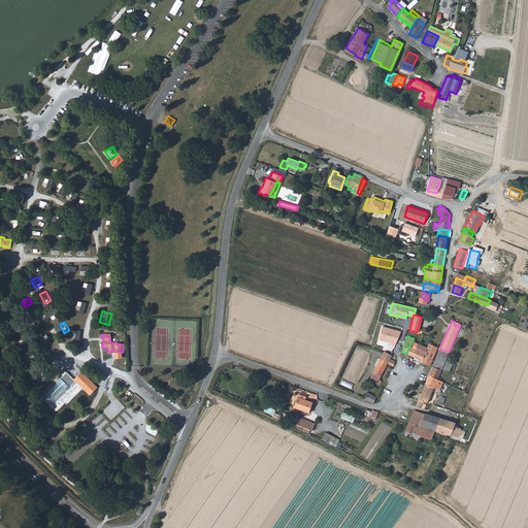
[(406,354),(407,354),(422,360),(425,352),(427,348),(411,341),(406,354)]
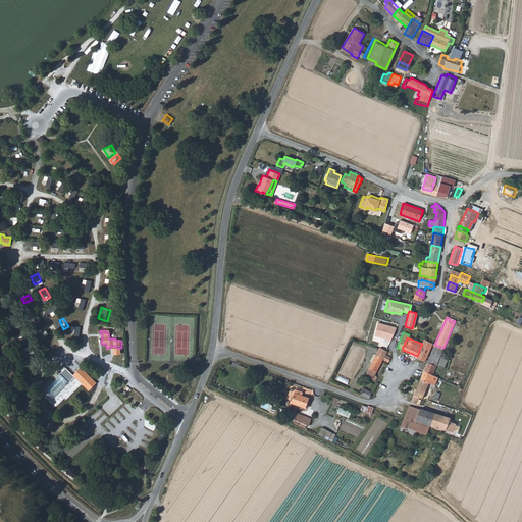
[(428,352),(432,344),(424,340),(422,344),(420,348),(428,352)]
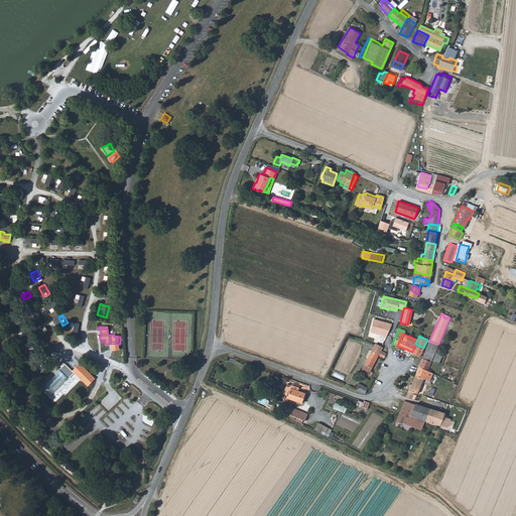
[(429,341),(426,350),(435,353),(435,352),(439,345),(438,344),(429,341)]
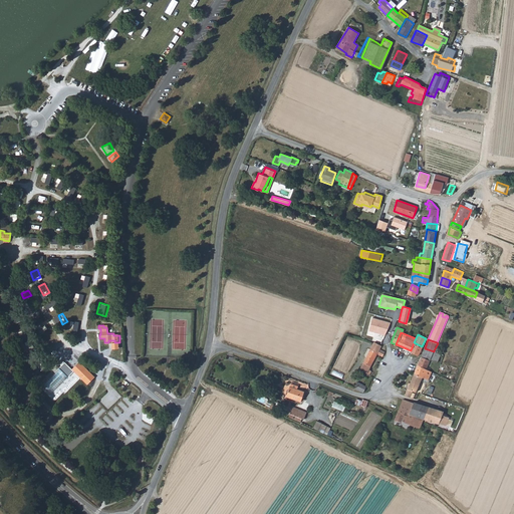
[(368,368),(369,366),(376,353),(382,356),(384,352),(378,349),(380,345),(373,341),(373,342),(370,340),(367,347),(370,348),(359,369),(369,374),(371,370),(368,368)]
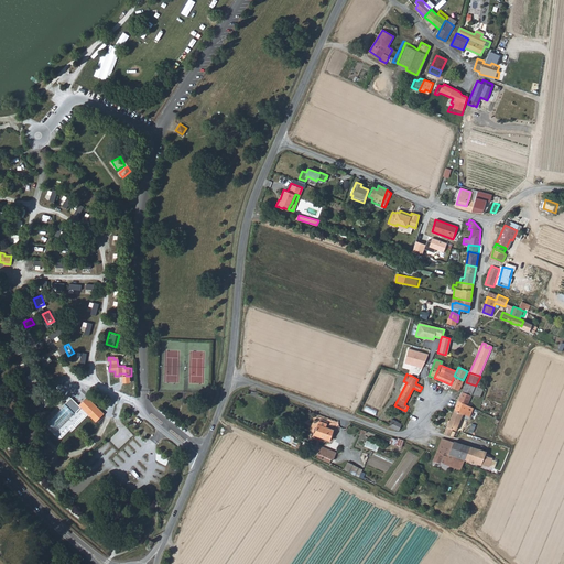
[(458,390),(463,380),(454,376),(451,384),(449,386),(458,390)]
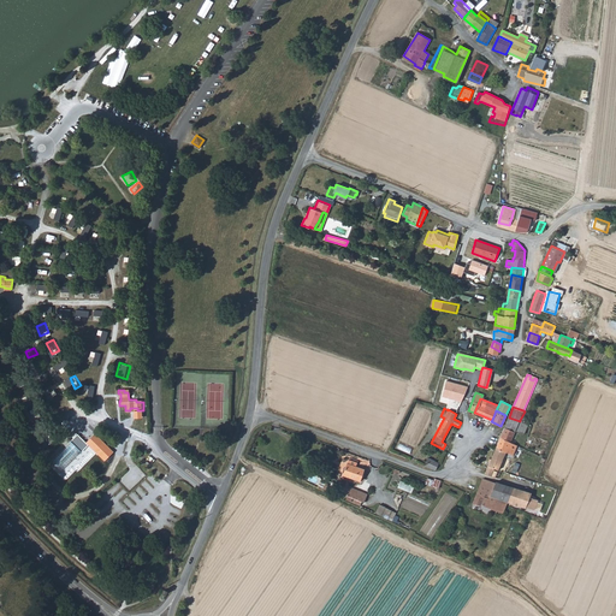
[(70,412),(61,416),(65,421),(73,416),(70,412)]
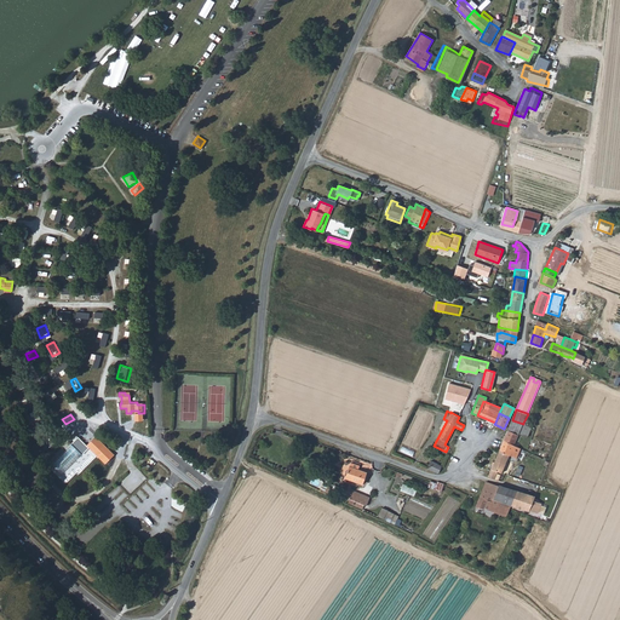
[(512,420),(507,430),(518,435),(523,424),(512,420)]
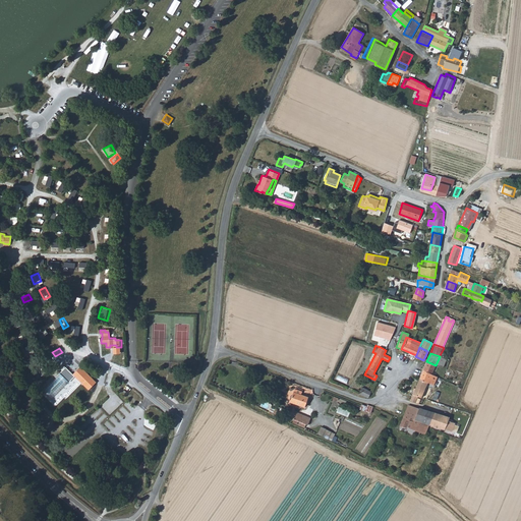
[(446,361),(448,361),(449,359),(441,356),(437,365),(443,367),(446,361)]
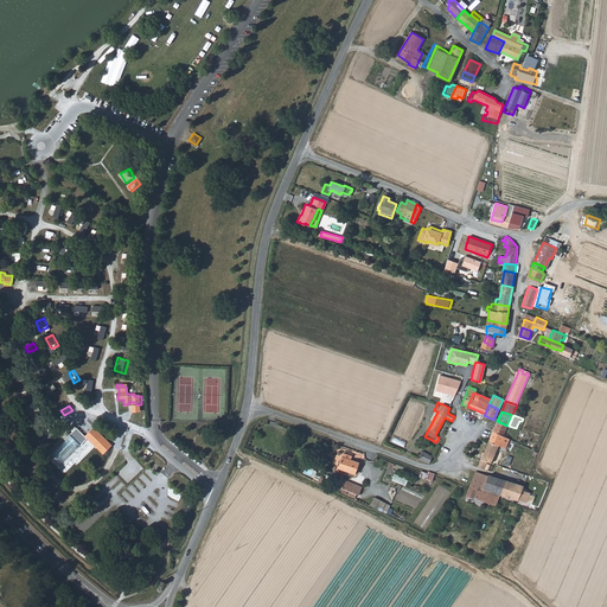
[(74,430),(80,427),(74,419),(68,422),(74,430)]
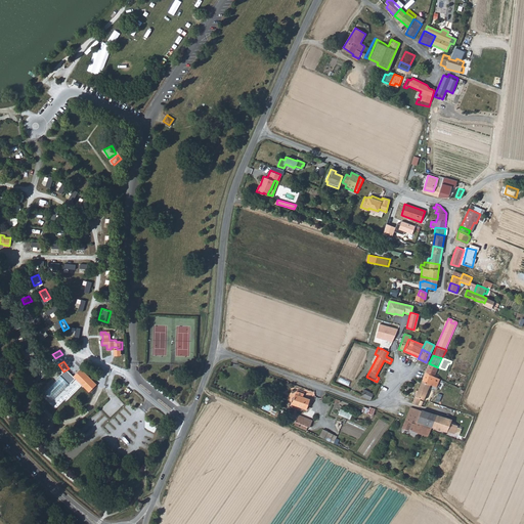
[(434,376),(438,367),(429,363),(425,372),(434,376)]
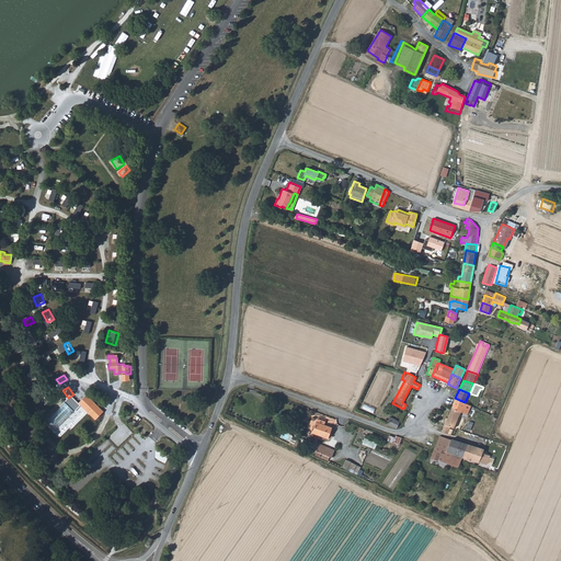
[(462,412),(465,413),(467,409),(462,407),(465,402),(455,398),(451,408),(460,411),(462,412)]
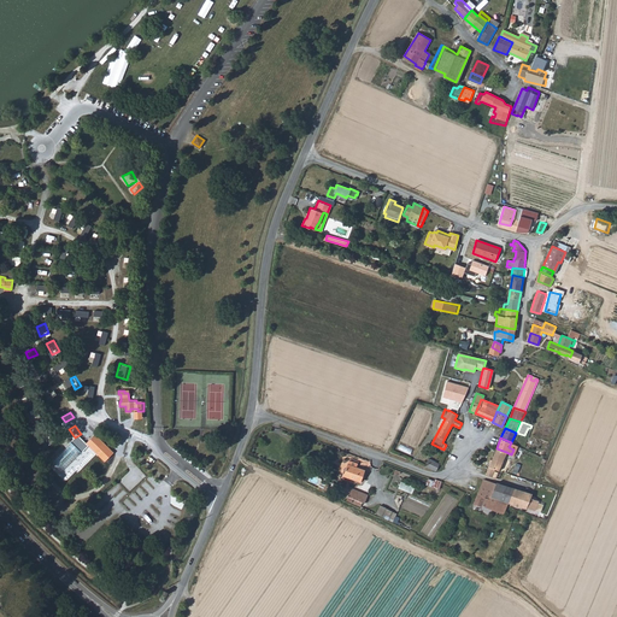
[(82,450),(86,454),(94,447),(89,442),(82,450)]
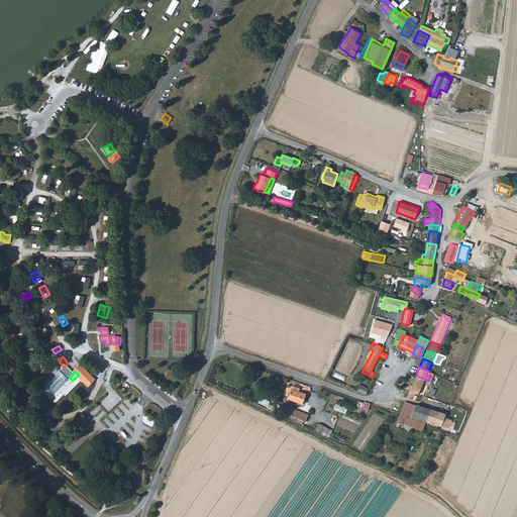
[(424,379),(416,376),(406,397),(411,399),(414,393),(418,394),(424,379)]
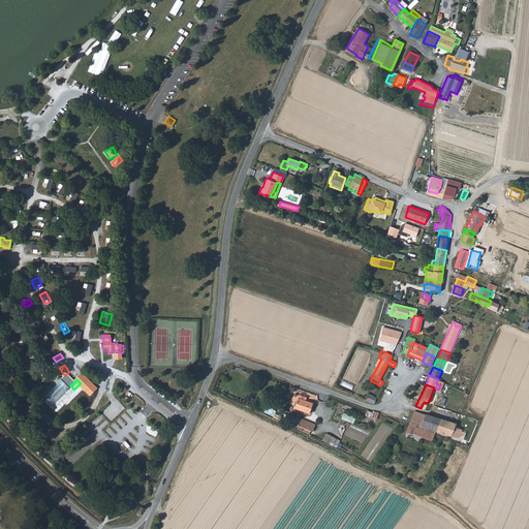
[(88,403),(95,397),(87,387),(80,393),(88,403)]
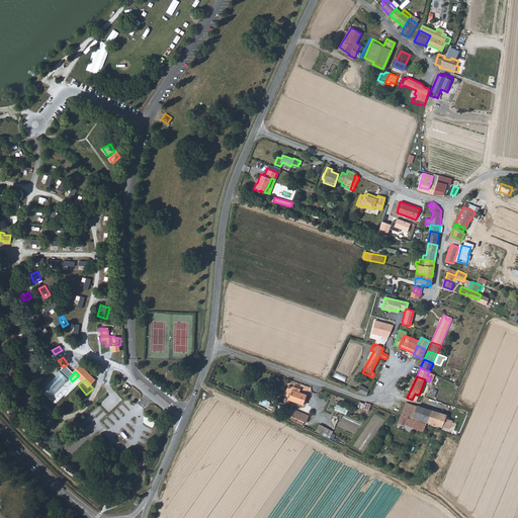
[(299,392),(300,389),(293,385),(288,398),(303,404),(307,395),(299,392)]
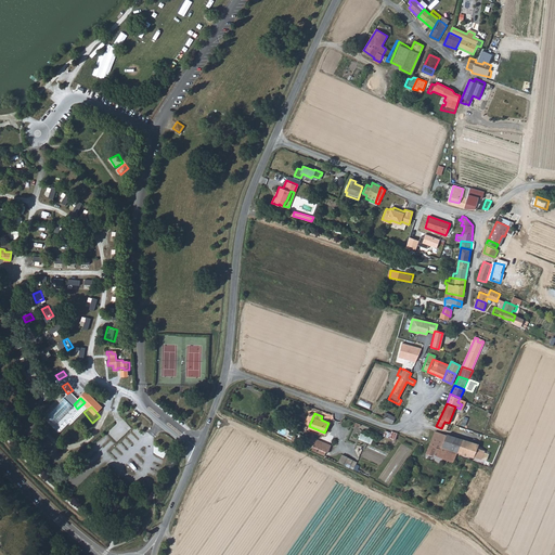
[(123,428),(129,422),(125,417),(117,424),(123,428)]
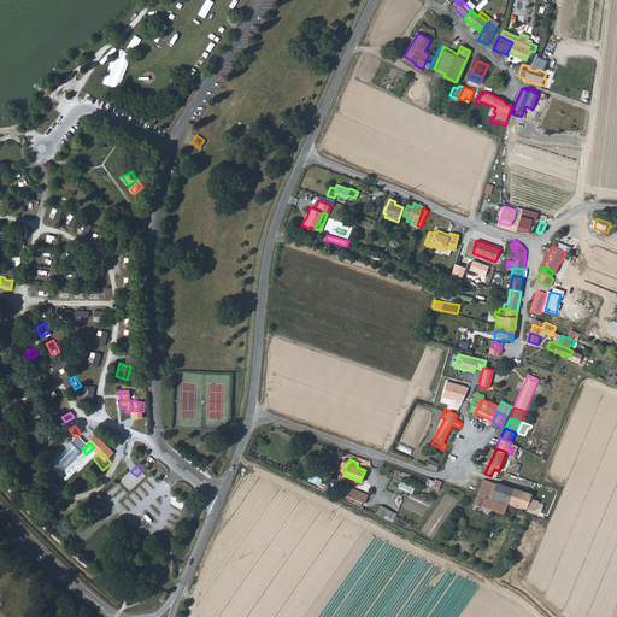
[(71,470),(62,476),(65,481),(74,475),(71,470)]
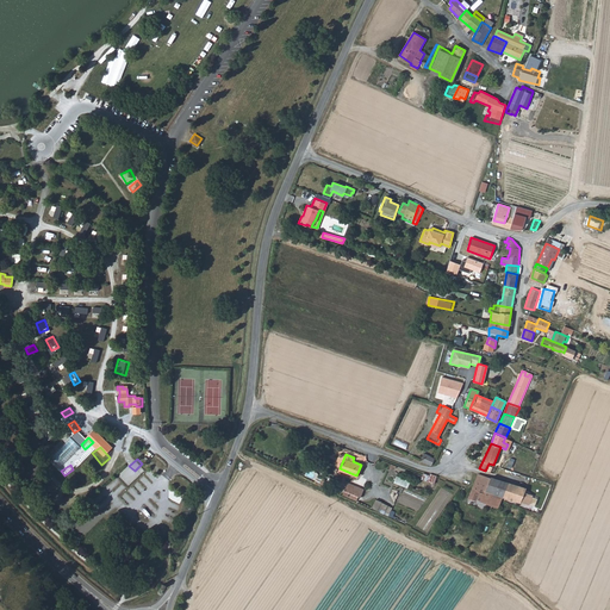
[(91,481),(94,478),(86,470),(82,473),(91,481)]
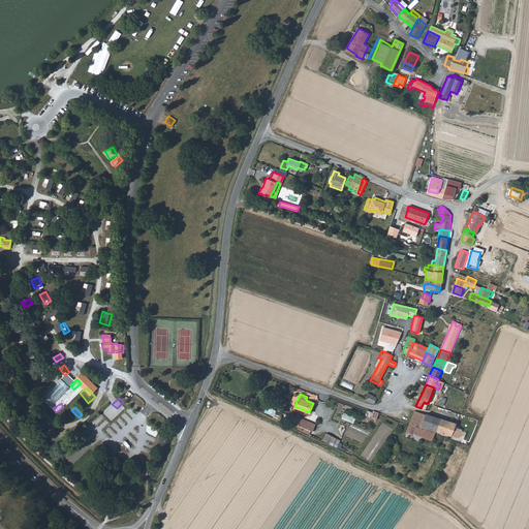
[(423,419),(425,414),(414,411),(412,416),(416,417),(418,418),(423,419)]
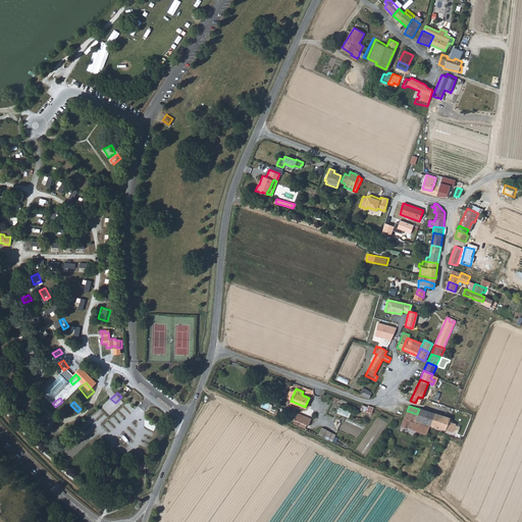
[(338,414),(351,418),(353,412),(341,408),(338,414)]
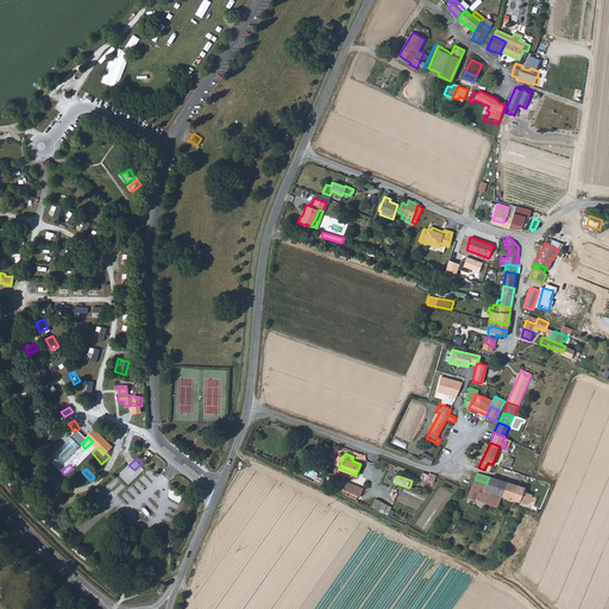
[(441,482),(450,487),(452,482),(450,479),(450,478),(445,476),(441,482)]
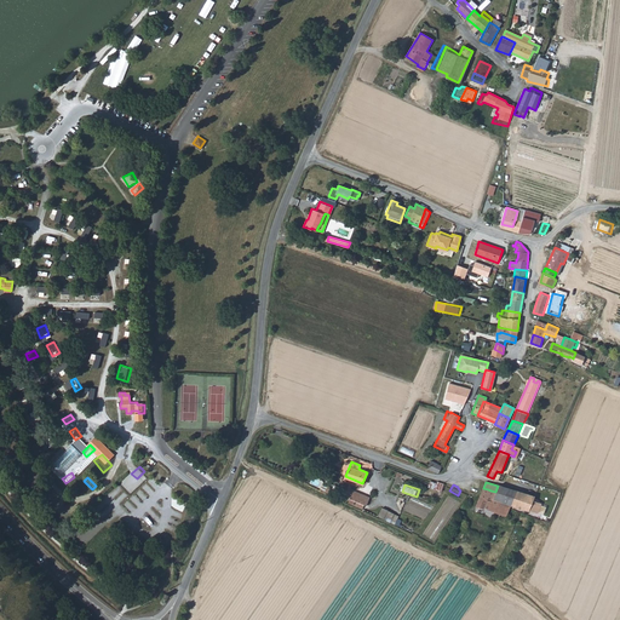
[(501,501),(507,488),(499,484),(498,486),(495,492),(493,499),(501,501)]
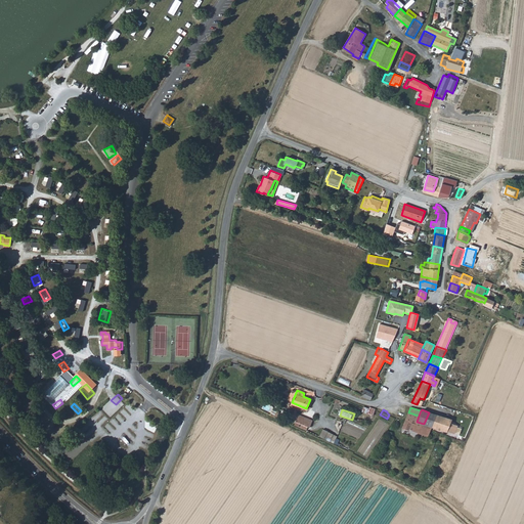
[(431,427),(436,415),(429,412),(424,424),(431,427)]
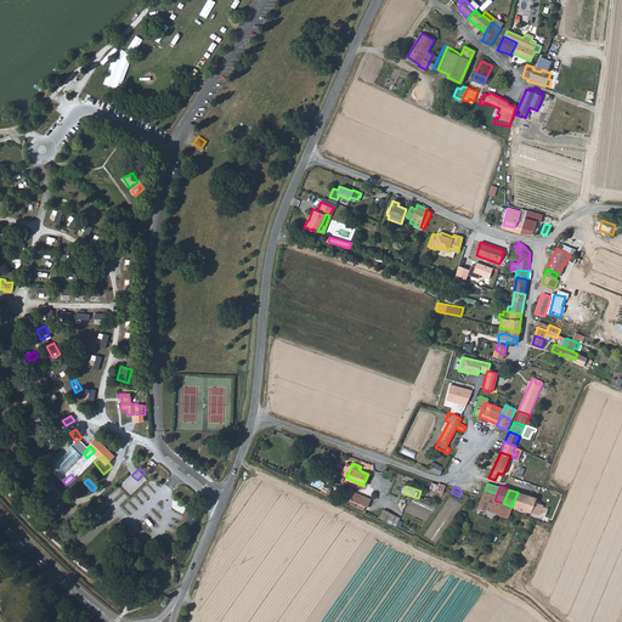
[(521,509),(527,495),(518,492),(512,507),(521,509)]
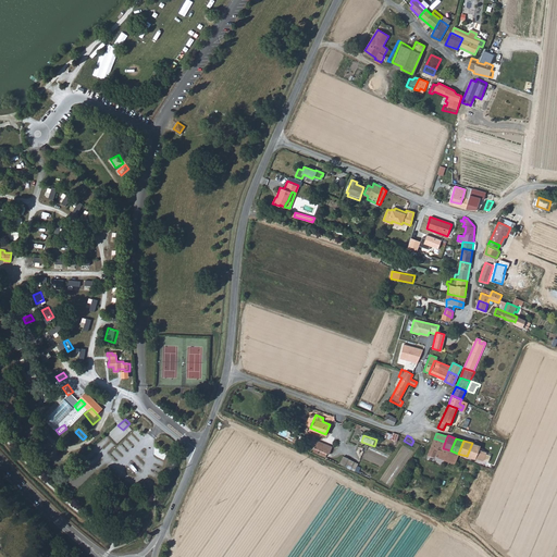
[(467,456),(475,459),(478,452),(480,446),(472,443),(467,456)]
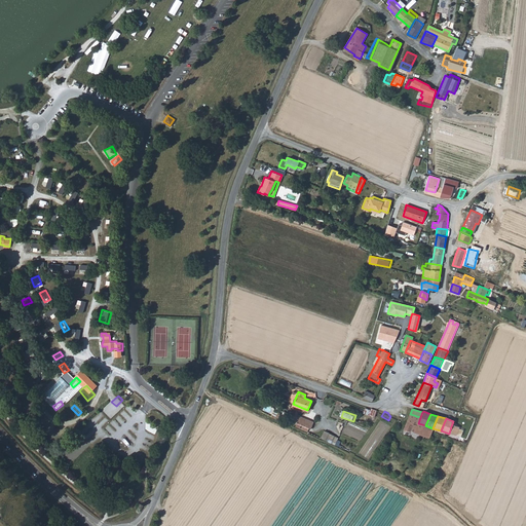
[(303,422),(299,420),(297,424),(311,431),(313,424),(304,419),(303,422)]
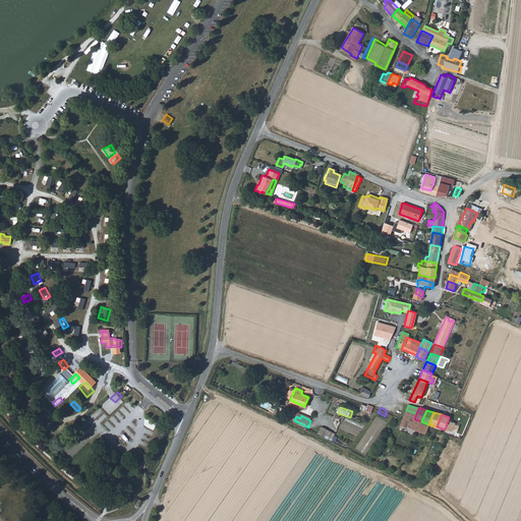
[(425,435),(428,424),(421,421),(414,419),(413,421),(409,420),(407,419),(403,418),(401,421),(400,425),(406,427),(407,426),(414,429),(414,430),(425,435)]
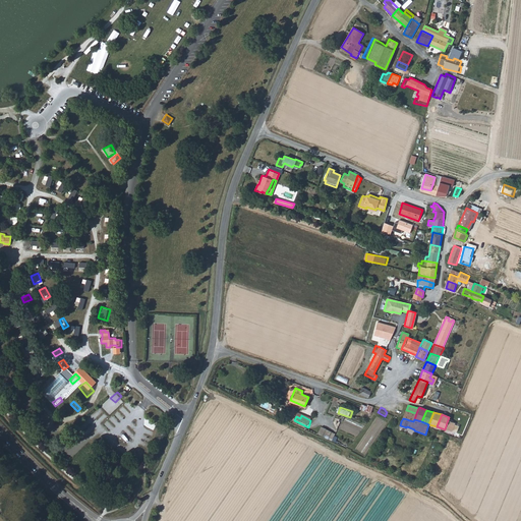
[(447,422),(445,429),(451,431),(453,424),(447,422)]
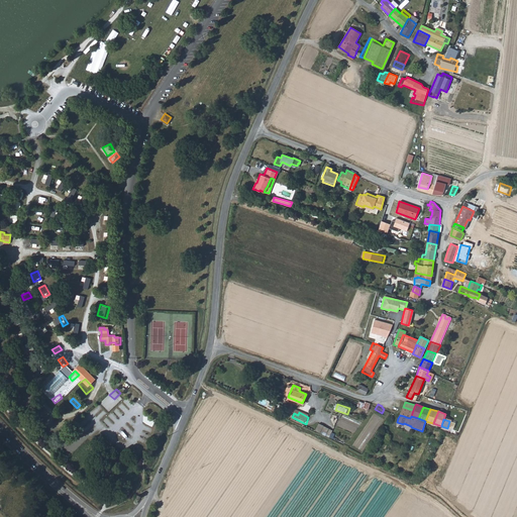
[(316,430),(330,437),(334,430),(320,423),(316,430)]
